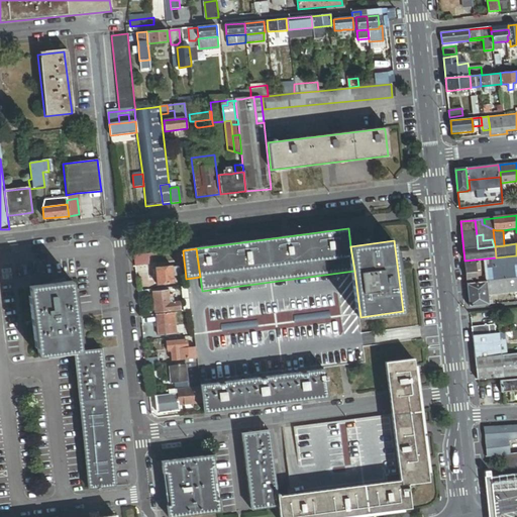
[(184,261),(183,250),(175,251),(176,262),(184,261)]
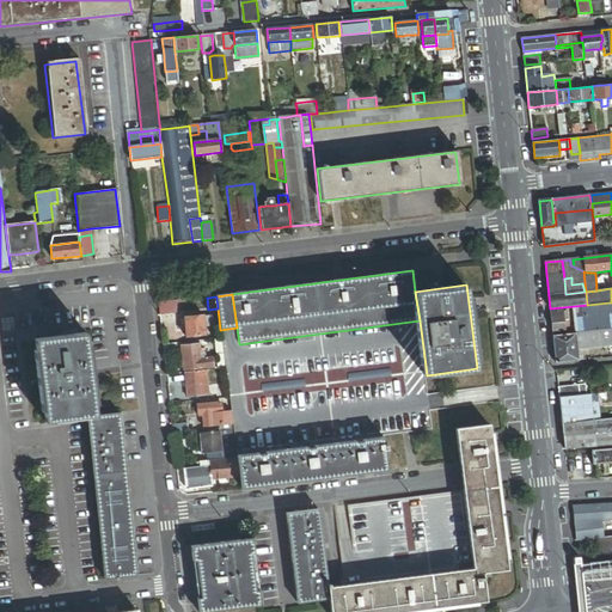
[(176,301),(158,304),(159,316),(177,313),(176,301)]
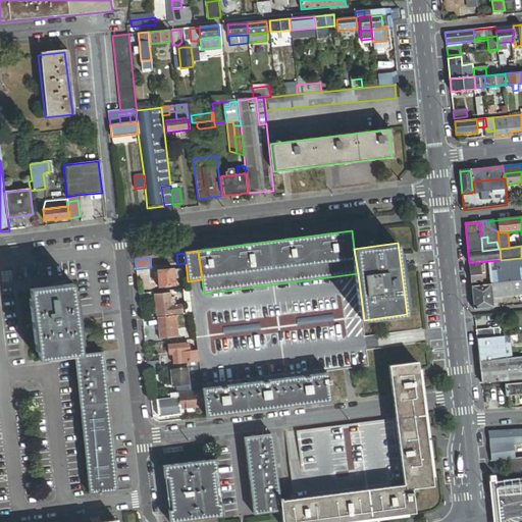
[(492,283),(521,280),(521,279),(520,259),(489,262),(491,279),(492,283)]
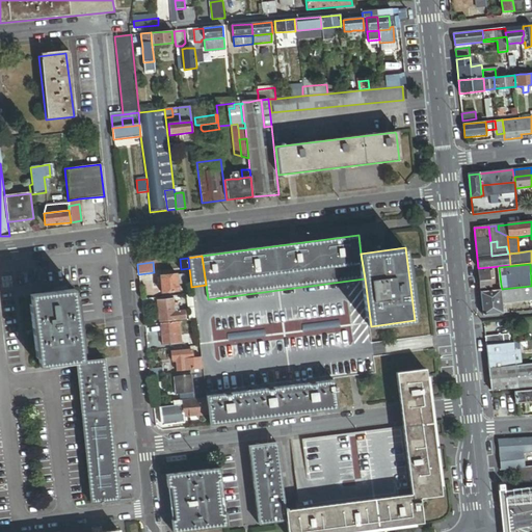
[(190,276),(189,268),(181,269),(182,274),(177,275),(176,274),(159,276),(161,294),(178,291),(178,286),(186,285),(185,277),(190,276)]
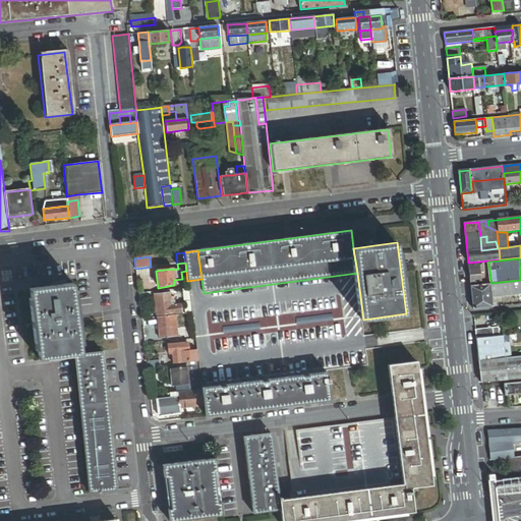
[(469,265),(471,285),(482,284),(480,265),(480,264),(468,265),(469,265)]
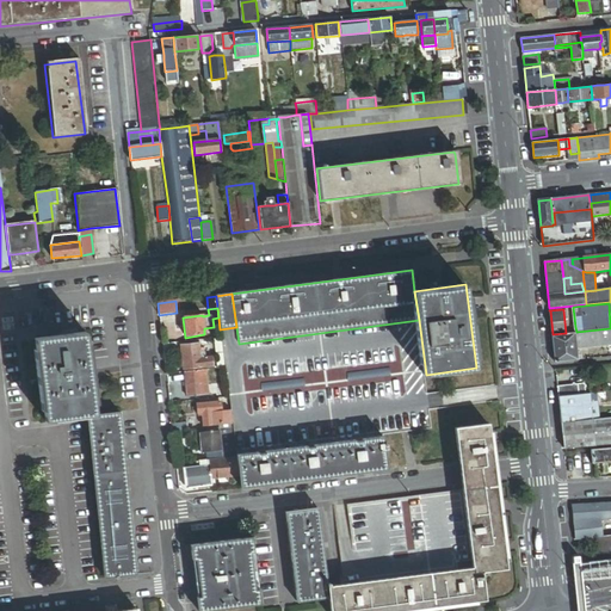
[(610,328),(576,332),(575,332),(578,349),(610,344),(610,328)]
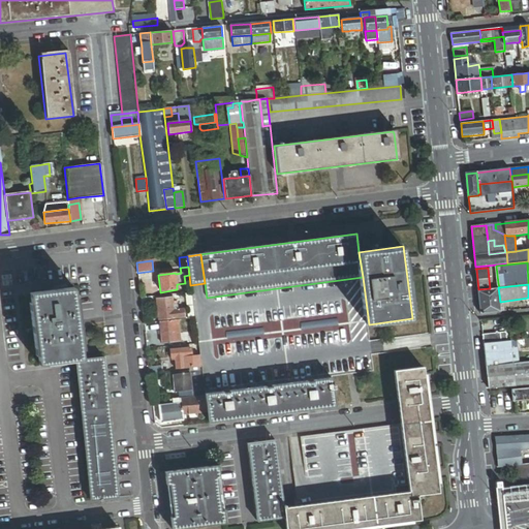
[(39,366),(74,361),(83,360),(73,287),(30,293),(39,366)]
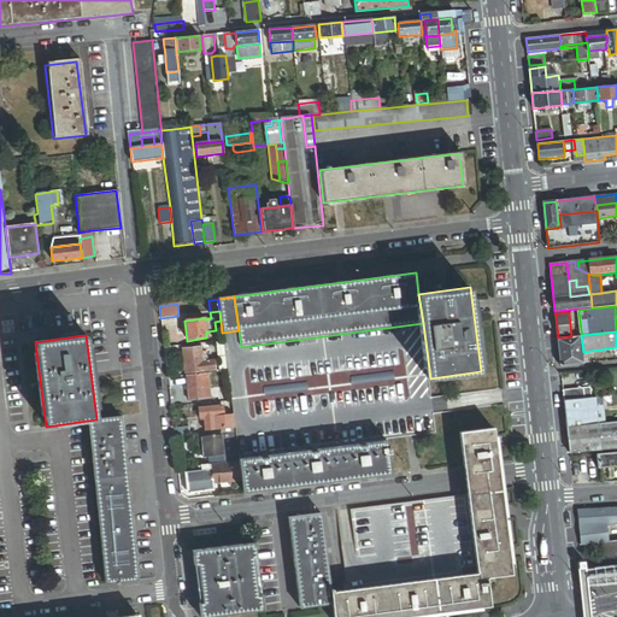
[(560,365),(585,364),(583,352),(581,335),(575,336),(571,336),(558,338),(560,365)]
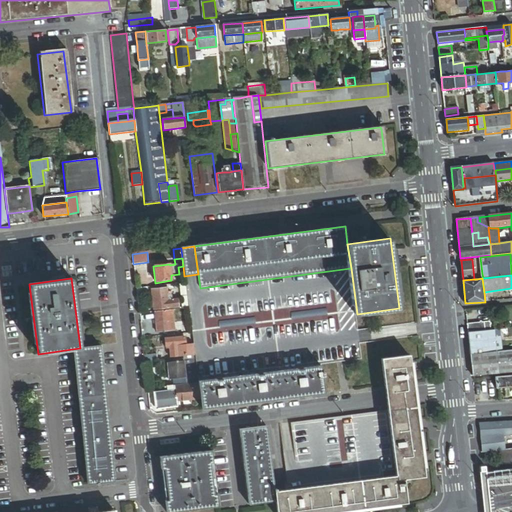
[(166,288),(151,290),(152,297),(154,297),(156,309),(169,308),(168,300),(167,293),(166,288)]
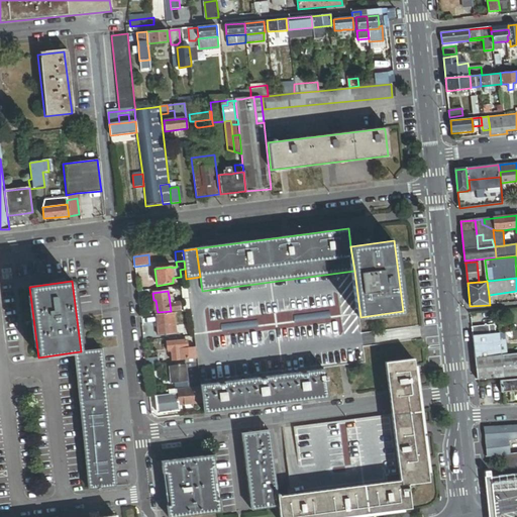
[(173,303),(170,303),(171,311),(180,309),(179,302),(176,302),(173,303)]
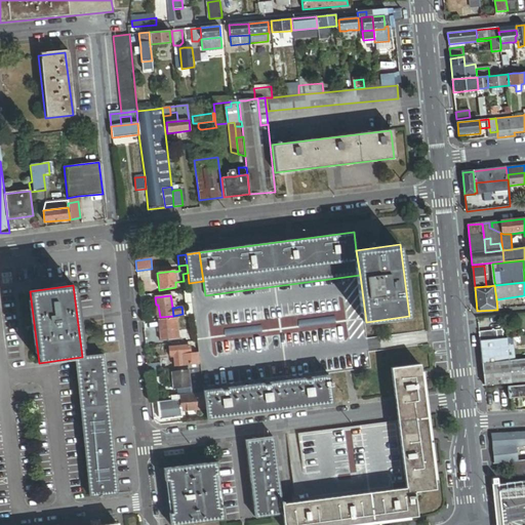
[(169,323),(169,319),(157,320),(160,340),(179,338),(177,322),(169,323)]
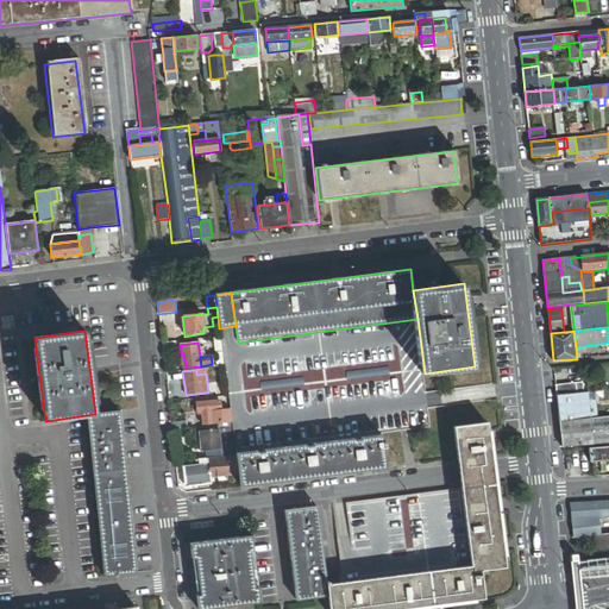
[(557,395),(584,393),(583,383),(556,385),(557,395)]
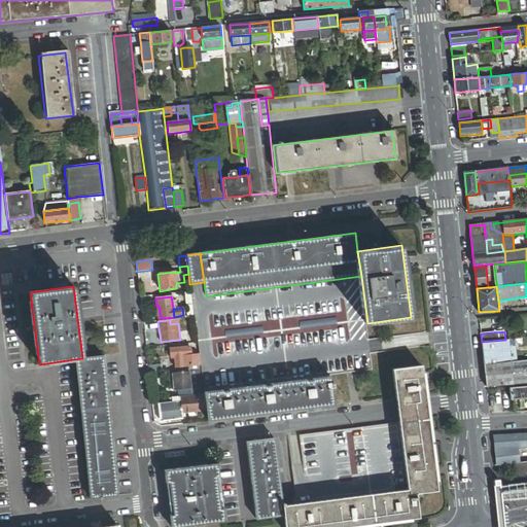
[(505,340),(482,342),(485,364),(518,361),(516,346),(510,347),(510,340),(505,340)]
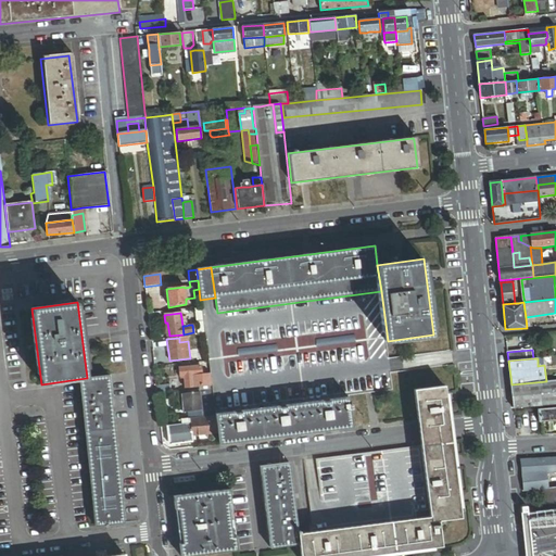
[(201,375),(200,366),(179,368),(180,379),(184,378),(185,388),(198,386),(210,384),(209,374),(201,375)]
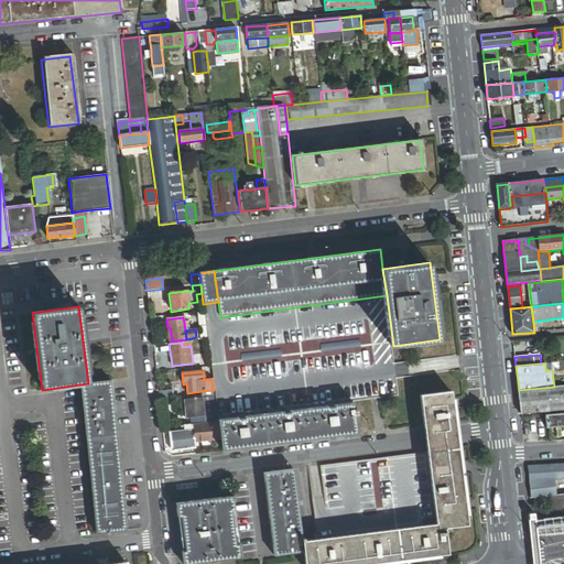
[(88,383),(79,384),(98,534),(106,533),(107,535),(109,534),(109,533),(128,531),(109,381),(88,383)]
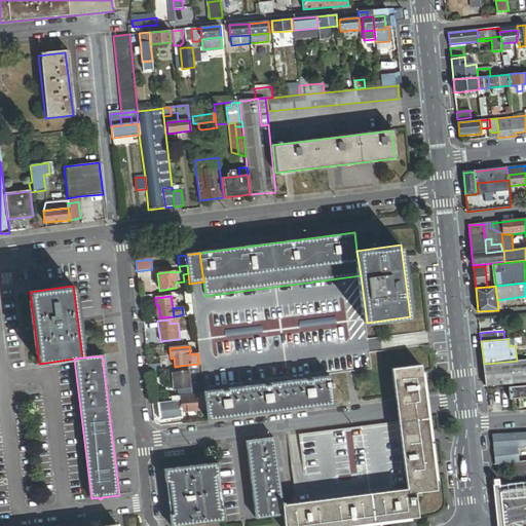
[(525,360),(517,361),(484,364),(486,385),(525,381),(525,360)]
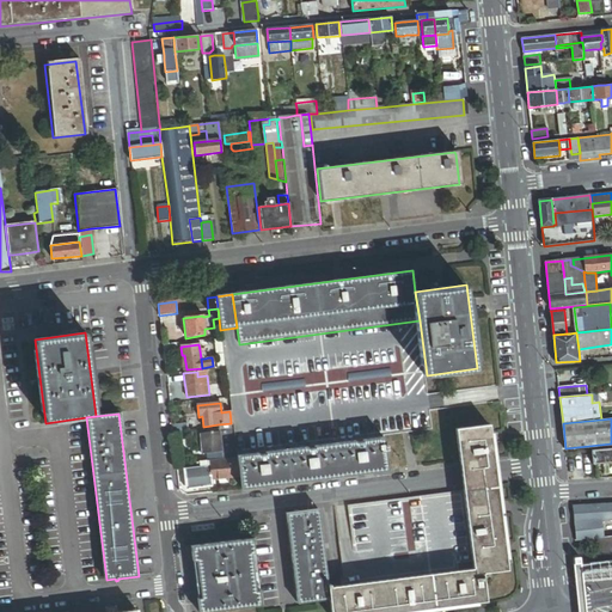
[(187,423),(171,426),(172,434),(188,432),(187,423)]
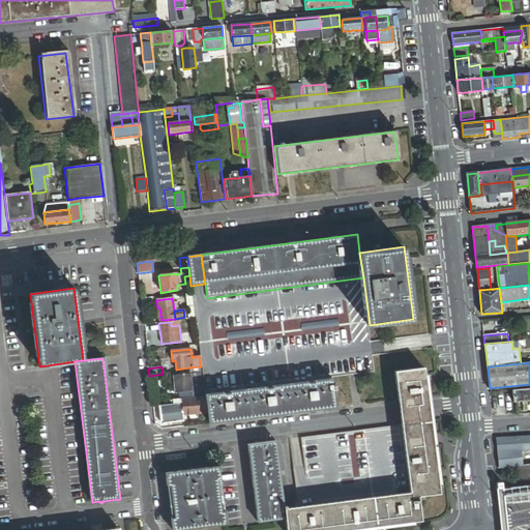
[(399,398),(427,394),(423,366),(395,371),(399,398)]
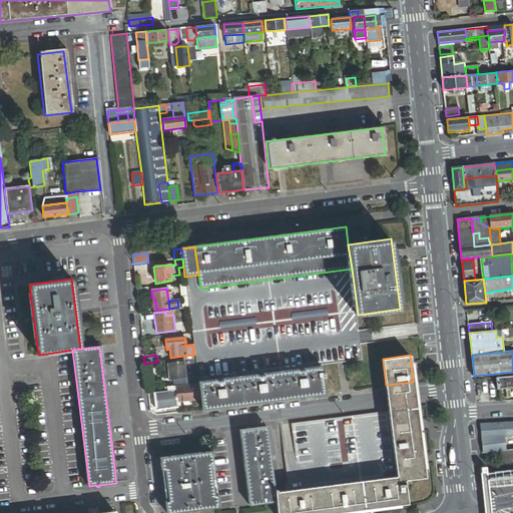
[(198,383),(198,381),(195,358),(194,359),(183,360),(164,363),(165,371),(168,371),(167,364),(183,362),(185,378),(186,385),(198,383)]
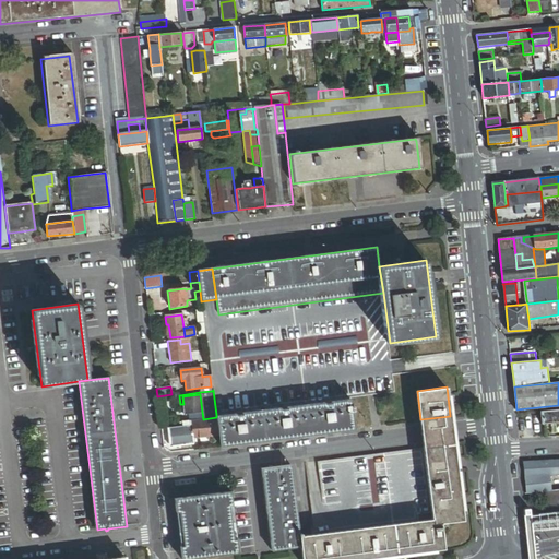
[(199,412),(202,412),(200,394),(182,396),(183,404),(185,414),(199,412)]
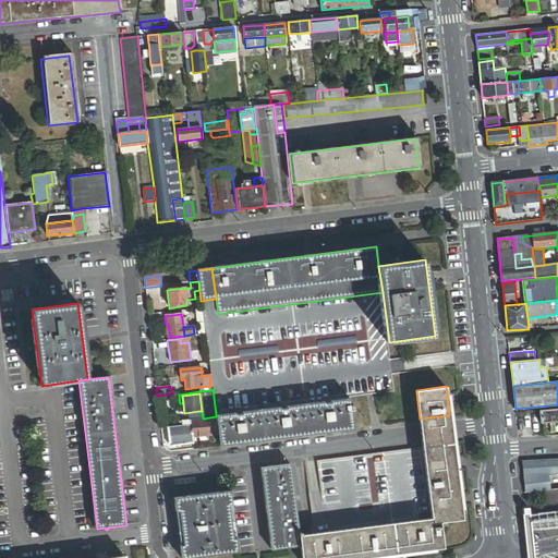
[(220,445),(353,427),(351,409),(354,409),(353,403),(350,404),(349,397),(216,414),(216,416),(218,434),(220,445)]
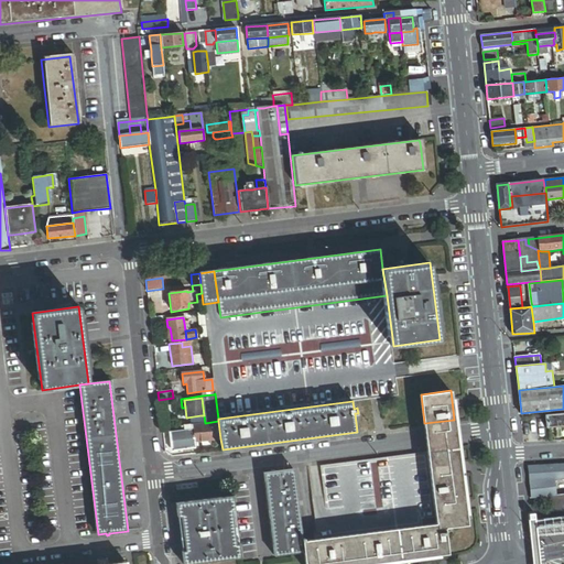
[(563,412),(545,415),(545,416),(546,416),(548,426),(563,424),(563,412)]
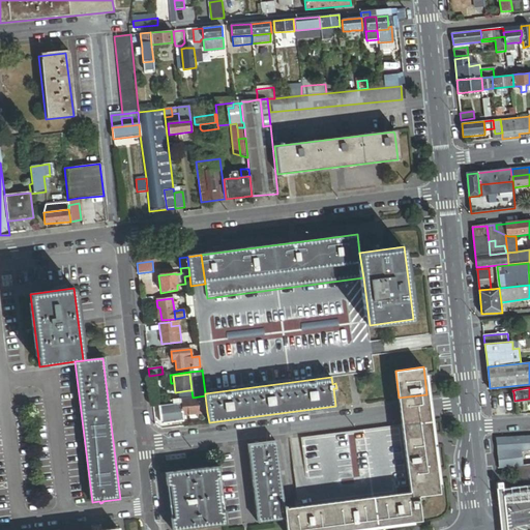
[(429,407),(427,394),(399,398),(401,410),(403,423),(431,420),(429,407)]
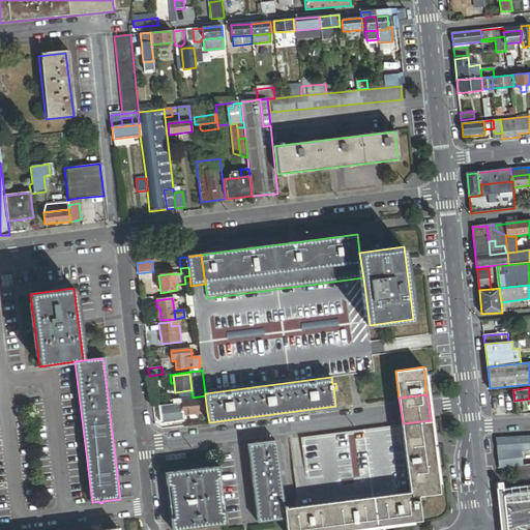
[(182,415),(207,412),(205,395),(180,399),(181,403),(182,415)]
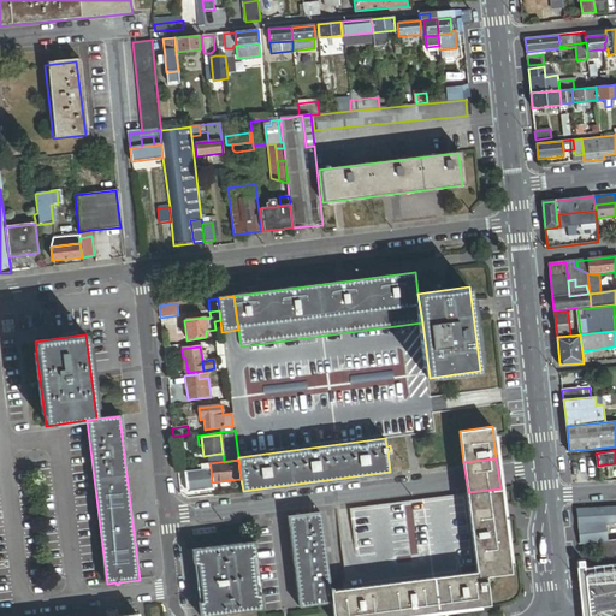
[(213,487),(212,483),(211,468),(197,469),(184,472),(187,491),(213,487)]
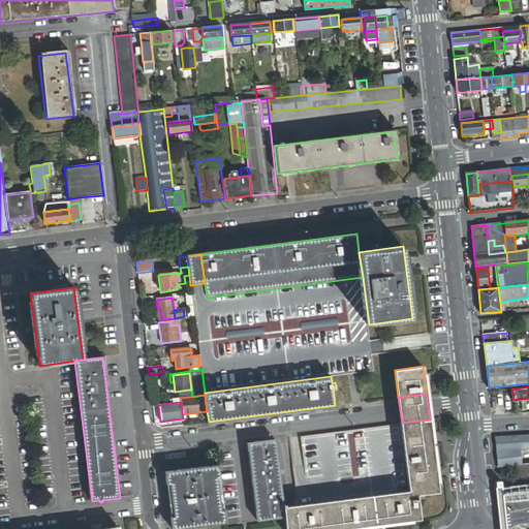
[(439,492),(430,419),(402,423),(411,495),(416,495),(439,492)]
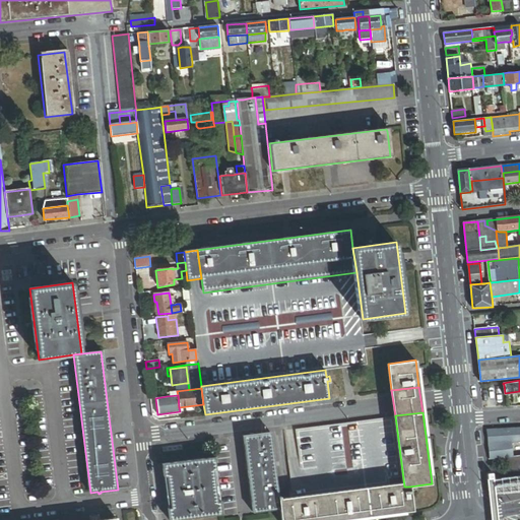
[(519,441),(519,429),(489,431),(491,459),(512,457),(512,442),(519,441)]
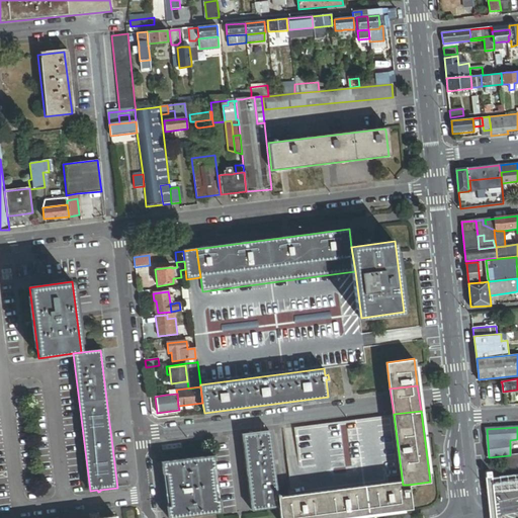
[(268,430),(241,434),(251,510),(278,506),(277,502),(277,499),(268,430)]
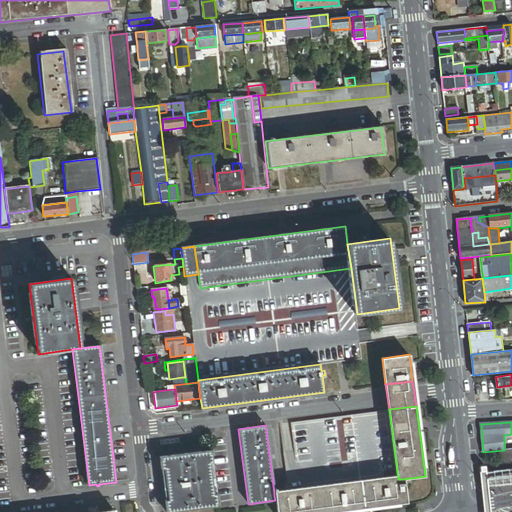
[(164,511),(167,511),(217,506),(215,493),(212,494),(208,461),(211,461),(210,449),(158,456),(160,467),(162,467),(166,499),(163,500),(164,511)]
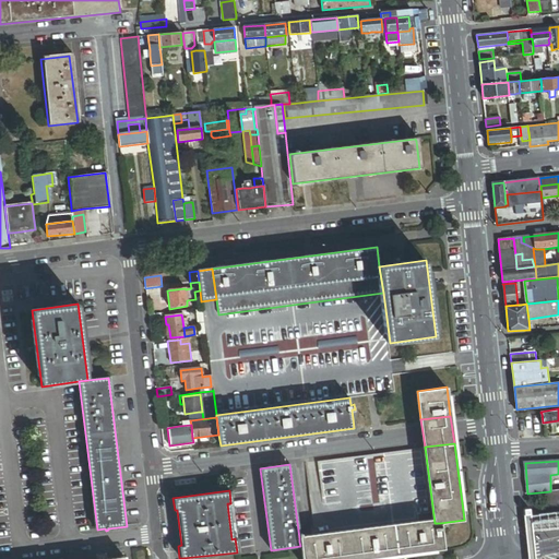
[(363,558),(444,548),(440,523),(435,523),(301,542),(299,542),(300,546),(301,558),(363,558)]
